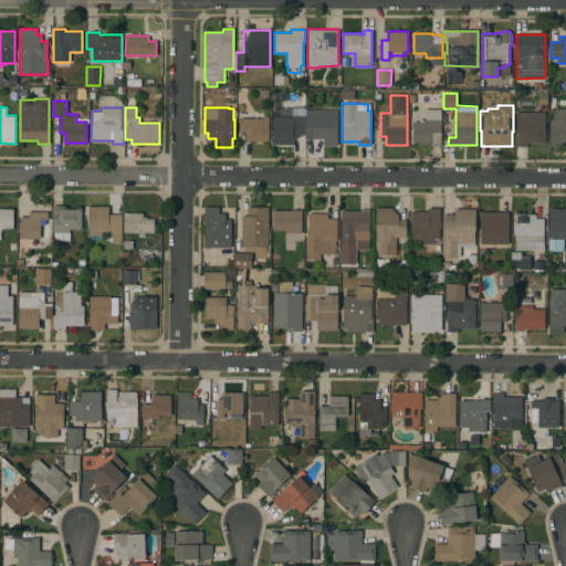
[(294,135),(293,145),(273,144),(273,123),(272,123),(272,111),(280,111),(280,107),(292,108),(292,107),(305,107),(305,118),(304,119),(303,124),(304,135),(294,135)]
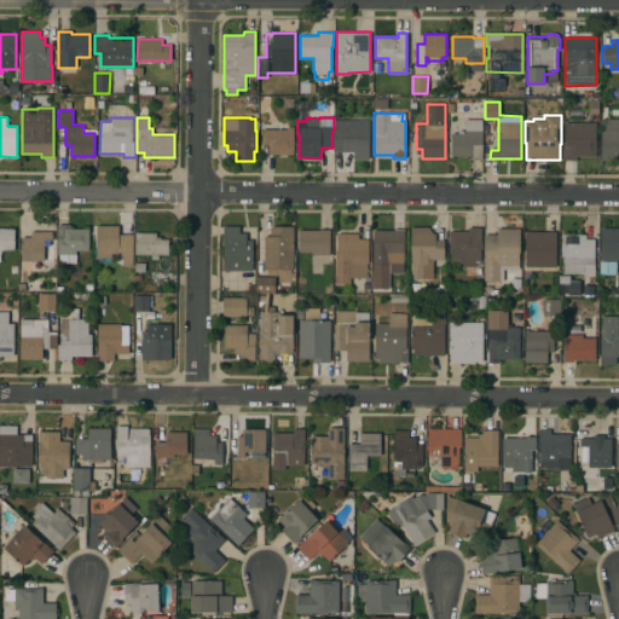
[(369,158),(353,158),(353,151),(334,151),(334,131),(335,131),(335,119),(369,120),(369,158)]
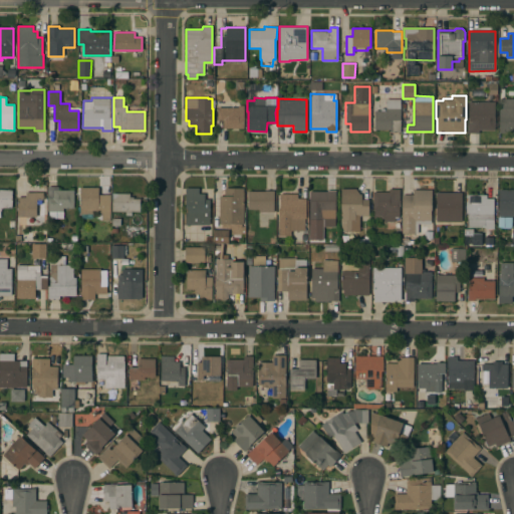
[(499,98),(513,98),(513,133),(499,133),(499,98)]
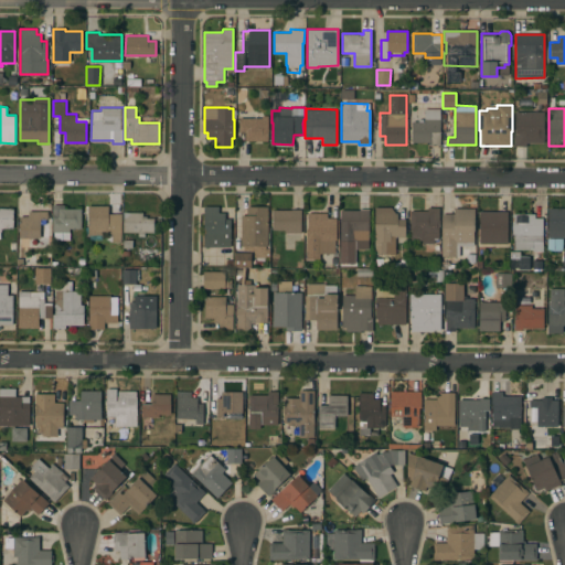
[(412,121),(424,121),(424,109),(440,109),(440,145),(429,145),(429,142),(412,141),(412,121)]
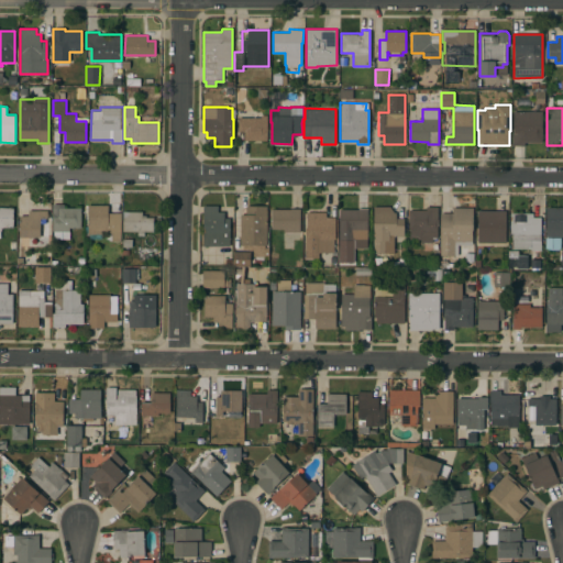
[(542,111),(542,142),(525,142),(525,146),(512,146),(512,133),(514,133),(514,111),(542,111)]
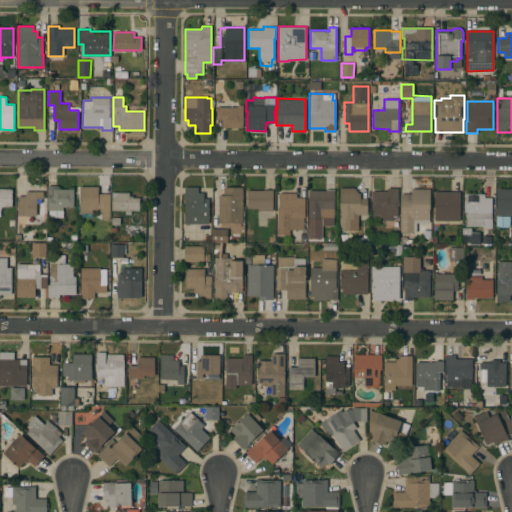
[(217,106),(237,107),(237,104),(243,104),(243,127),(226,127),(226,131),(217,131),(217,106)]
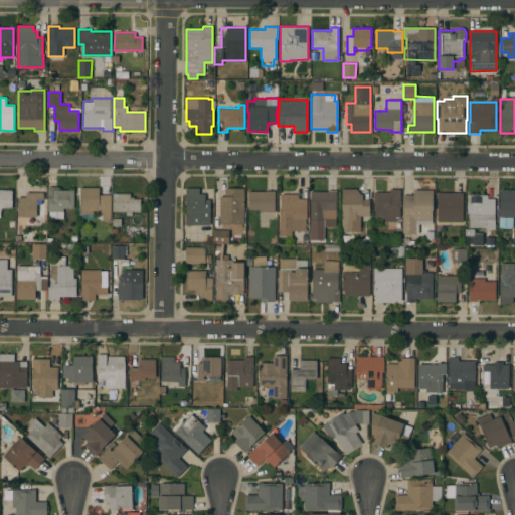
[(74,208),(63,208),(63,219),(48,218),(49,211),(47,211),(47,186),(58,186),(58,190),(74,190),(74,208)]
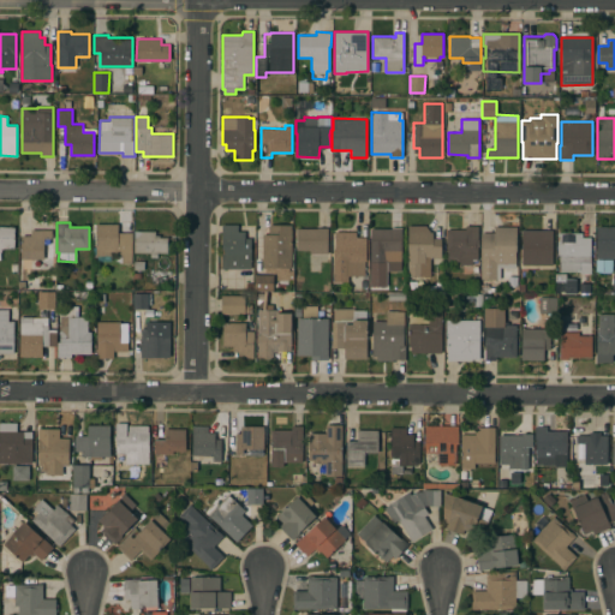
[(132,263),(121,263),(121,256),(96,256),(96,225),(118,225),(118,232),(132,233),(132,263)]
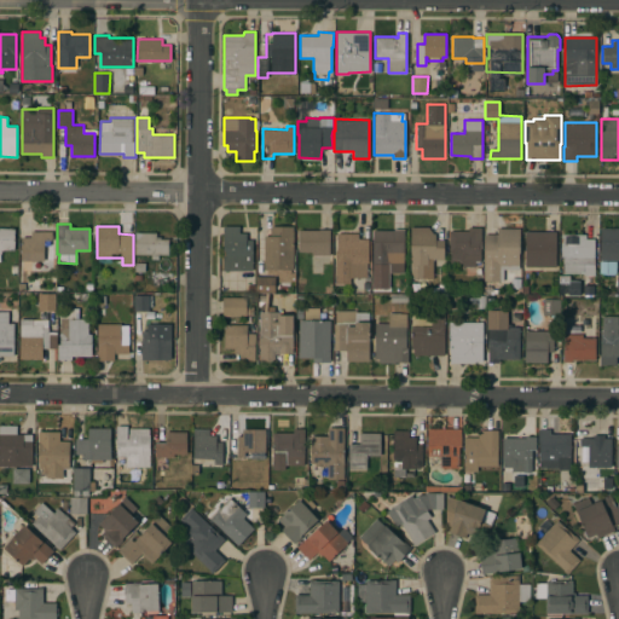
[(224,271),(224,226),(239,226),(239,233),(247,233),(247,239),(253,239),(253,270),(224,271)]
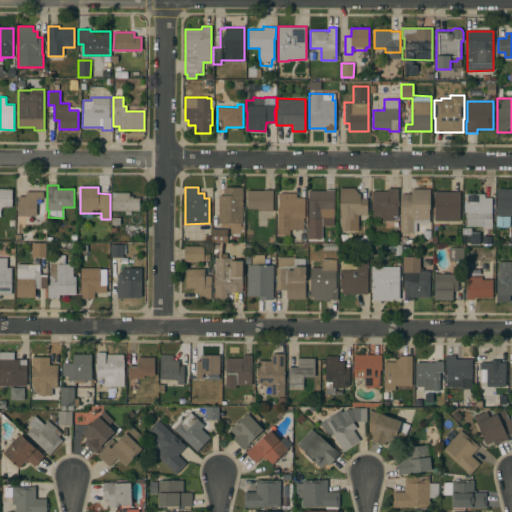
[(243,223),(240,223),(240,232),(231,232),(231,226),(221,226),(221,222),(218,222),(218,195),(224,195),(224,187),(243,187),(243,223)]
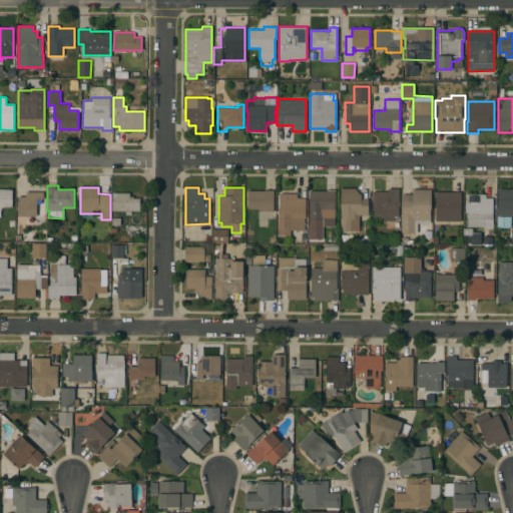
[(361,193),(361,198),(368,198),(368,214),(359,214),(359,230),(340,230),(341,187),(355,187),(359,193),(361,193)]
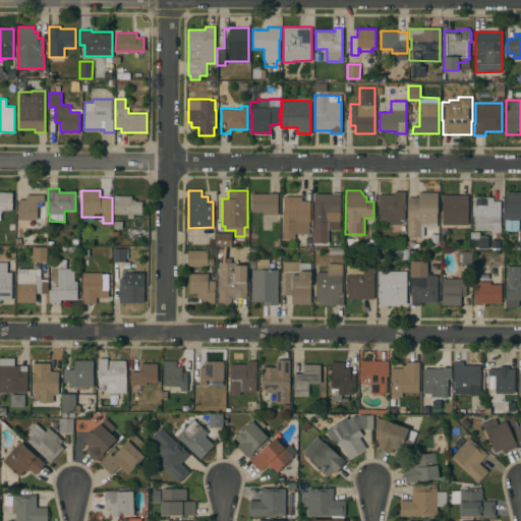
[(0,191),(12,191),(12,211),(2,211),(0,214),(0,191)]
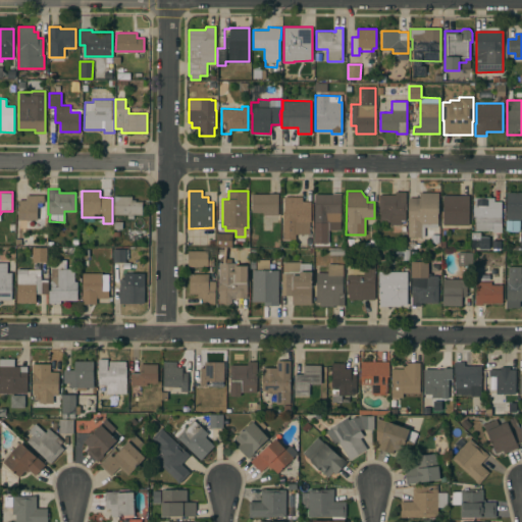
[(396,195),(396,192),(406,192),(406,220),(405,220),(405,221),(401,221),(401,224),(390,224),(390,221),(380,221),(380,213),(379,213),(379,195),(396,195)]
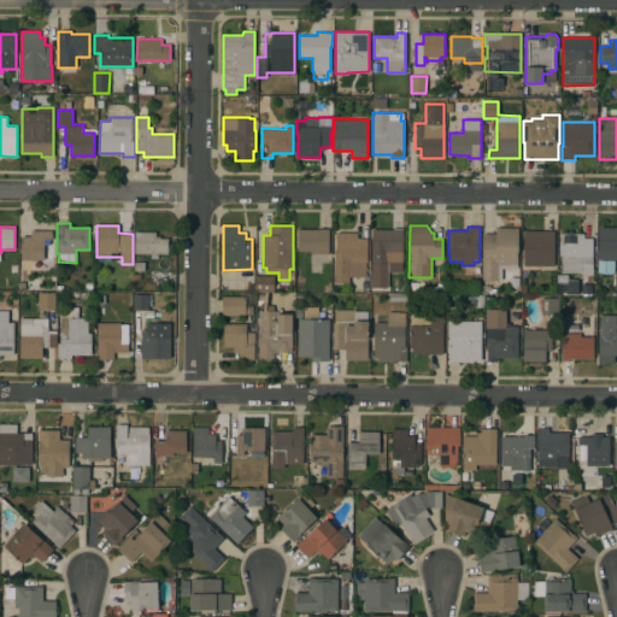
[(616,259),(598,259),(599,227),(616,227),(616,259)]
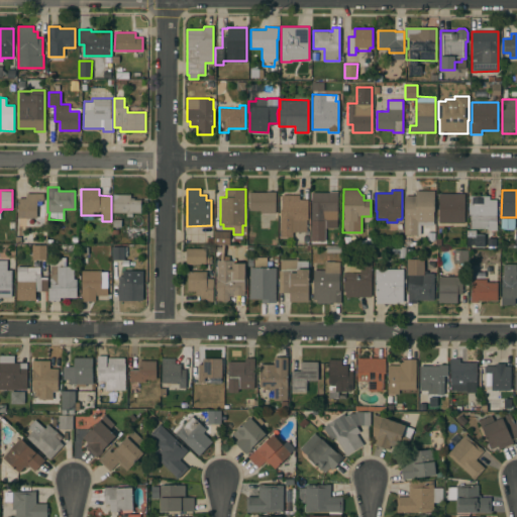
[(276,220),(261,220),(261,210),(249,210),(249,192),(267,192),(267,191),(276,191),(276,220)]
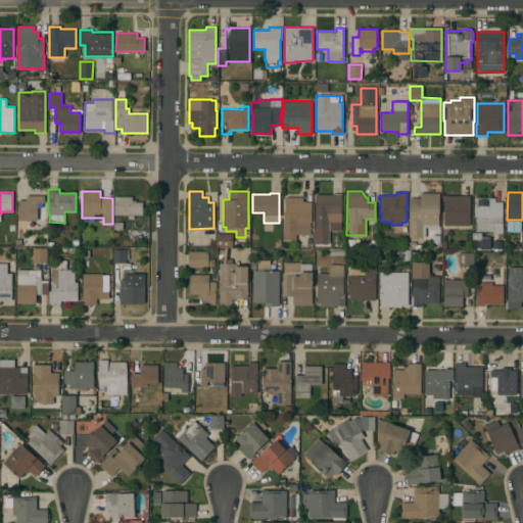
[(333,194),(333,193),(341,193),(341,222),(329,222),(329,225),(316,224),(316,194),(333,194)]
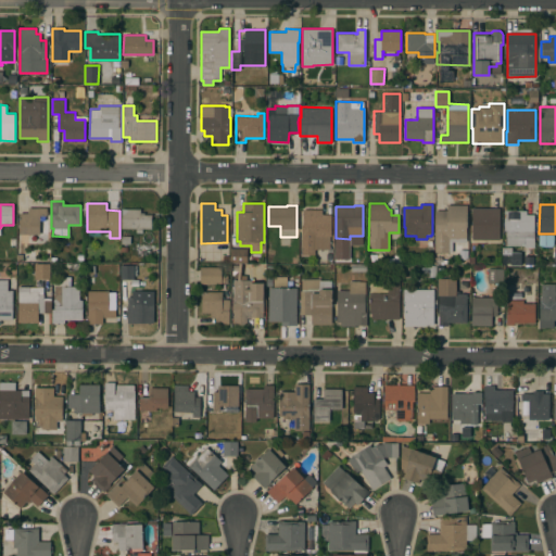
[(436,210),(447,210),(447,205),(467,205),(467,227),(466,227),(466,241),(453,241),(453,252),(434,252),(436,210)]
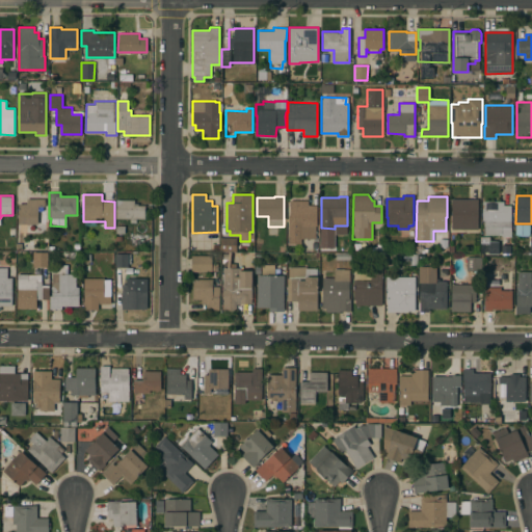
[(45,205),(47,205),(47,234),(19,234),(19,224),(18,224),(18,204),(27,204),(27,198),(45,198),(45,205)]
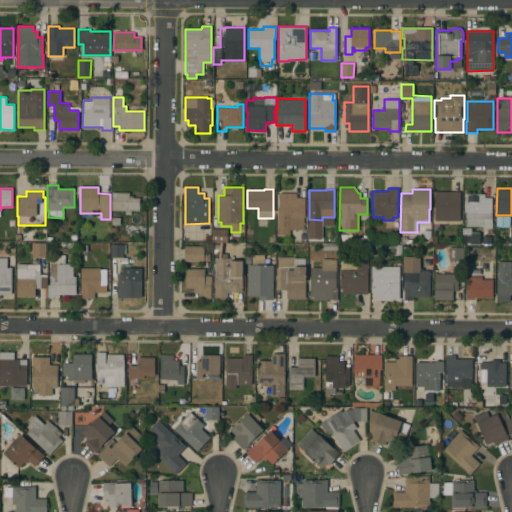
[(434,221),(434,191),(460,191),(460,221),(434,221)]
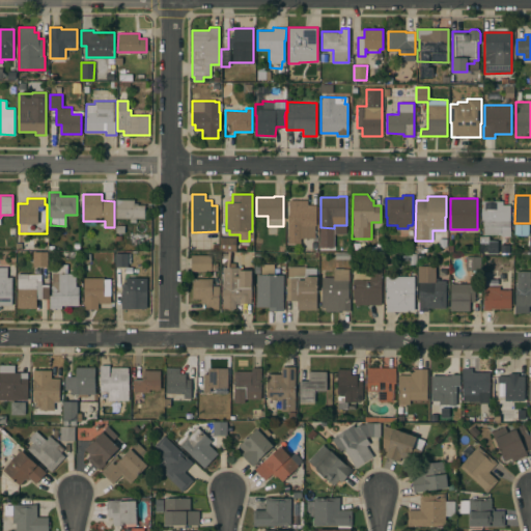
[(136,218),(136,222),(130,222),(130,218),(116,218),(116,199),(134,199),(134,203),(138,203),(138,204),(145,205),(145,219),(136,218)]
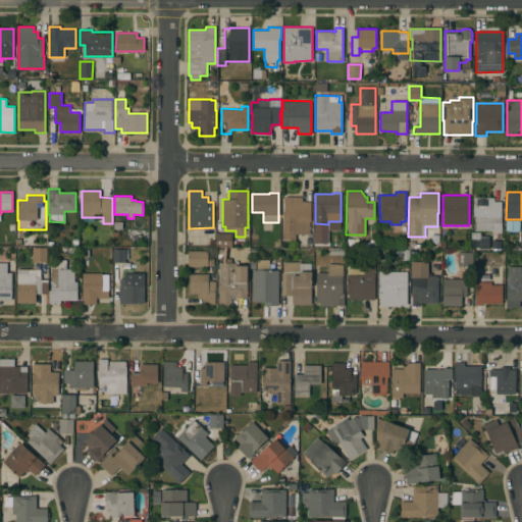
[(282,211),(284,211),(284,197),(302,197),(302,201),(311,201),(311,221),(309,221),(309,233),(296,232),(296,240),(282,240),(282,211)]
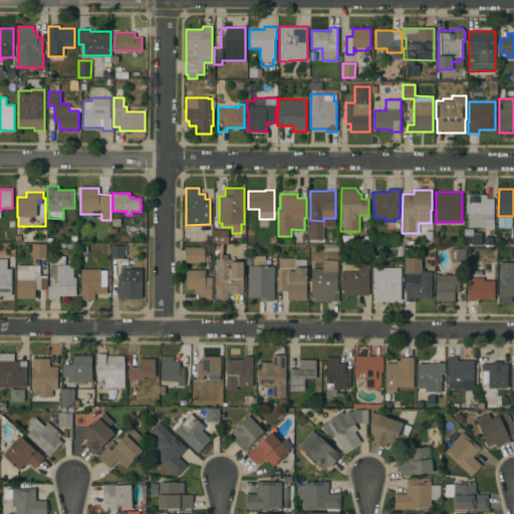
[(487,195),(487,198),(494,198),(494,204),(497,204),(497,214),(494,214),(494,229),(484,229),(484,227),(469,227),(469,219),(468,219),(468,213),(466,213),(466,195),(487,195)]
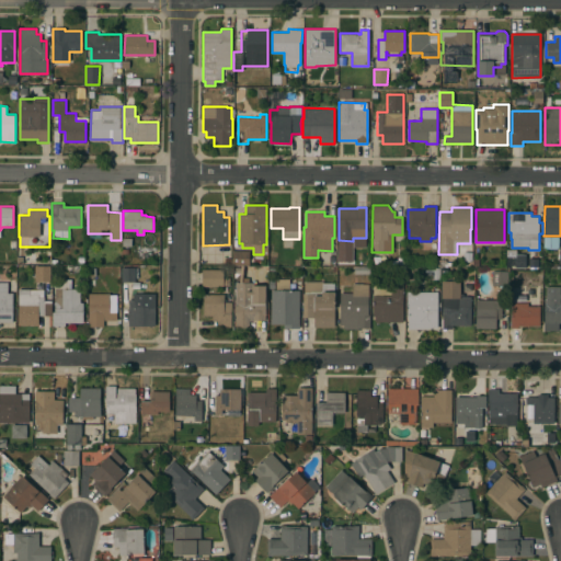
[(544,245),(544,237),(559,237),(559,245),(544,245)]
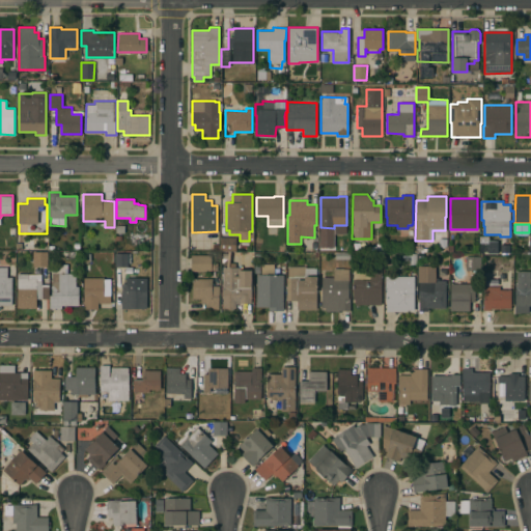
[(220,251),(220,236),(236,238),(236,251),(220,251)]
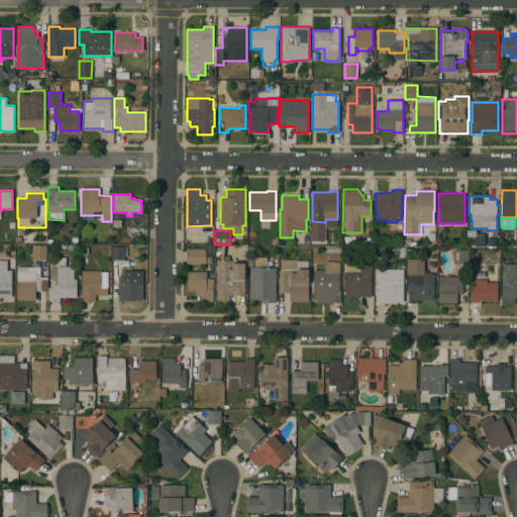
[(476,230),(476,234),(485,234),(485,239),(494,239),(494,245),(485,245),(485,246),(467,246),(467,230),(476,230)]
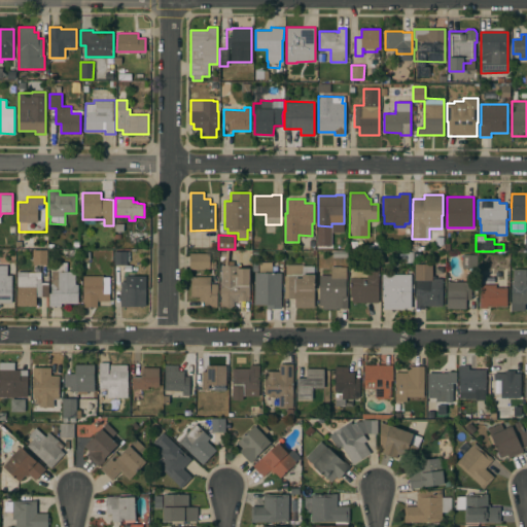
[(47,265),(33,265),(33,249),(47,249),(47,265)]
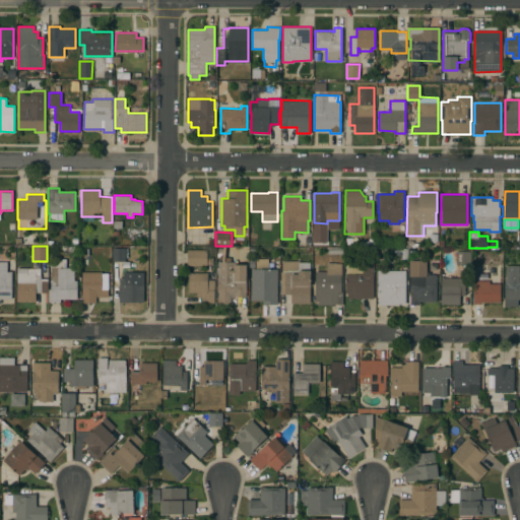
[(125,261),(113,261),(113,248),(125,248),(125,261)]
